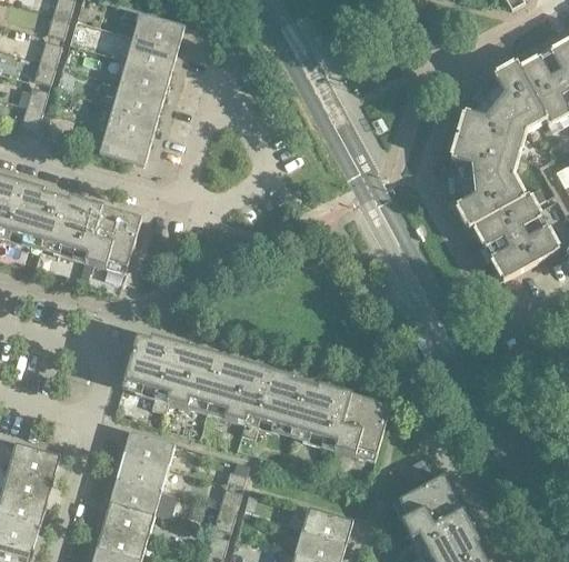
[(72,7),(57,2),(53,12),(70,17),(72,7)]
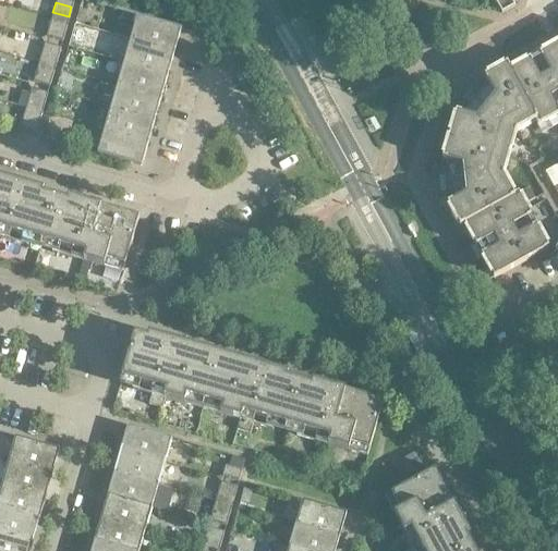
[(181,23),(137,11),(131,34),(170,46),(171,45),(174,46),(181,23)]
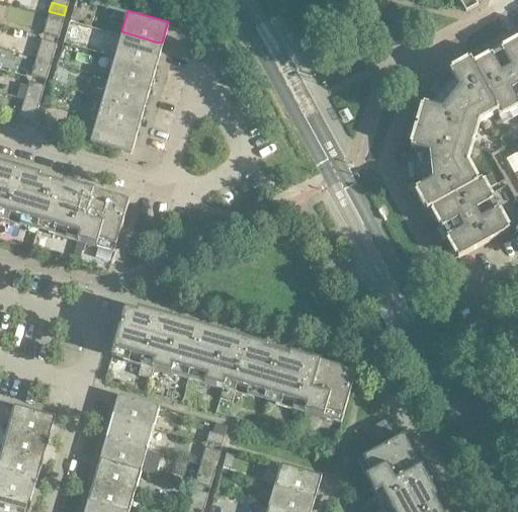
[(64,15),(49,11),(46,20),(61,24),(64,15)]
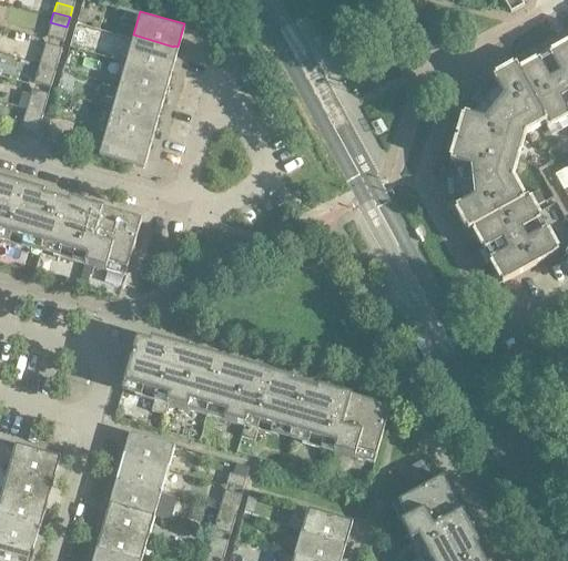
[(67,27),(50,22),(48,32),(64,37),(67,27)]
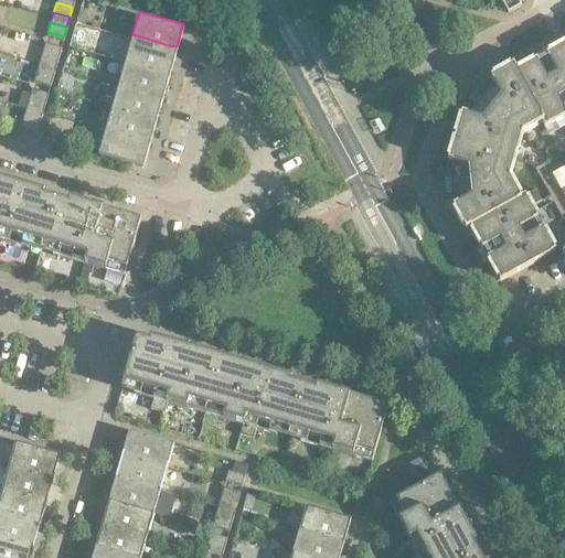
[(172,46),(132,34),(126,57),(166,70),(167,68),(170,70),(177,46),(173,45),(172,46)]
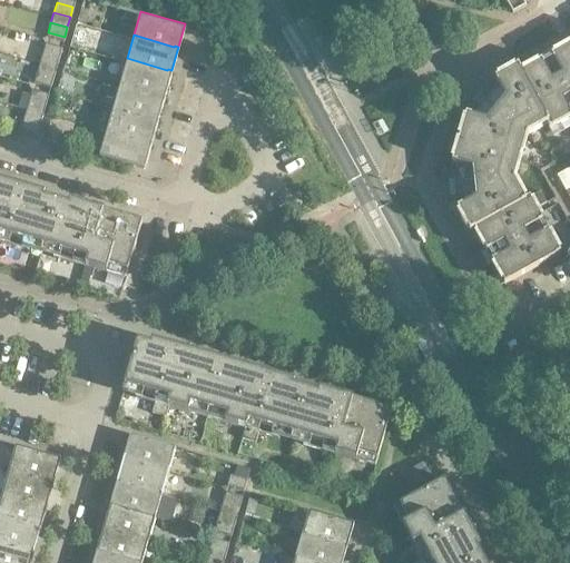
[(46,38),(43,48),(59,53),(62,43),(46,38)]
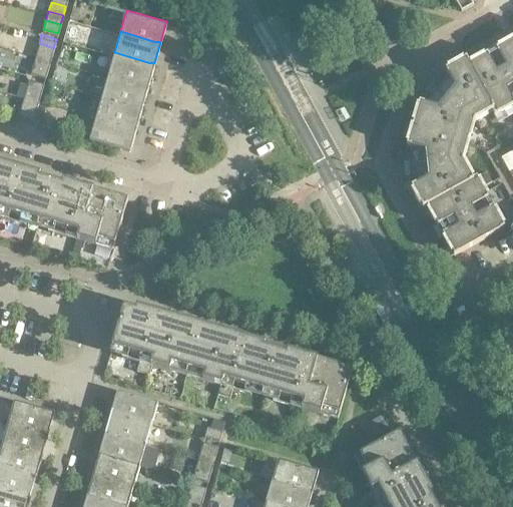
[(512,40),(500,48),(499,45),(489,50),(491,53),(473,63),(470,59),(449,70),(450,71),(440,83),(437,80),(431,89),(433,91),(424,103),(423,102),(422,126),(477,142),(479,120),(496,111),(499,115),(512,107),(512,40)]
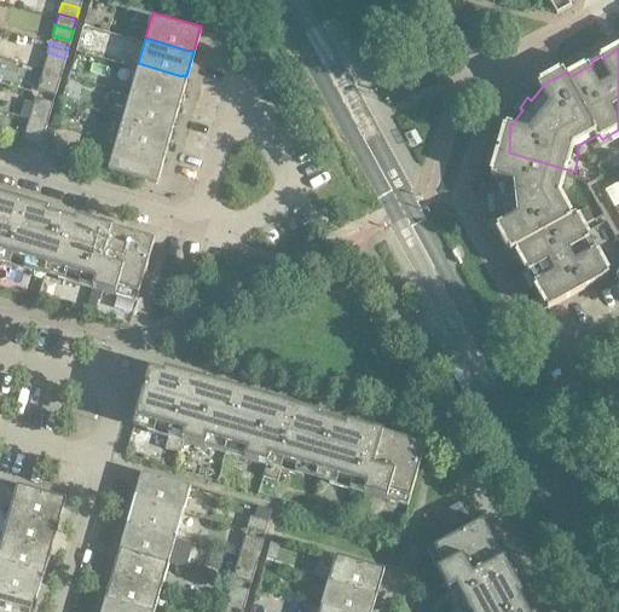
[(64,58),(47,52),(44,63),(62,69),(64,58)]
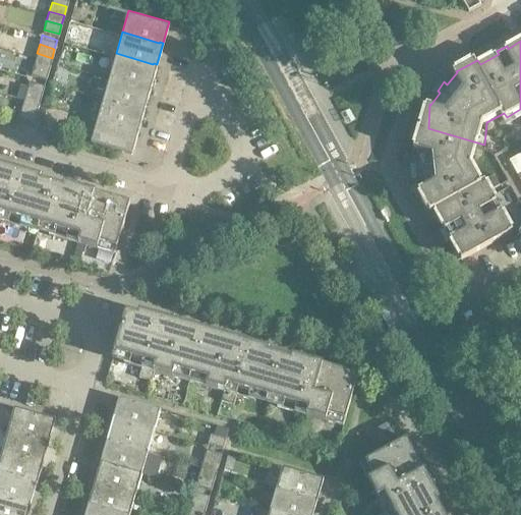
[(52,58),(37,53),(34,62),(49,66),(52,58)]
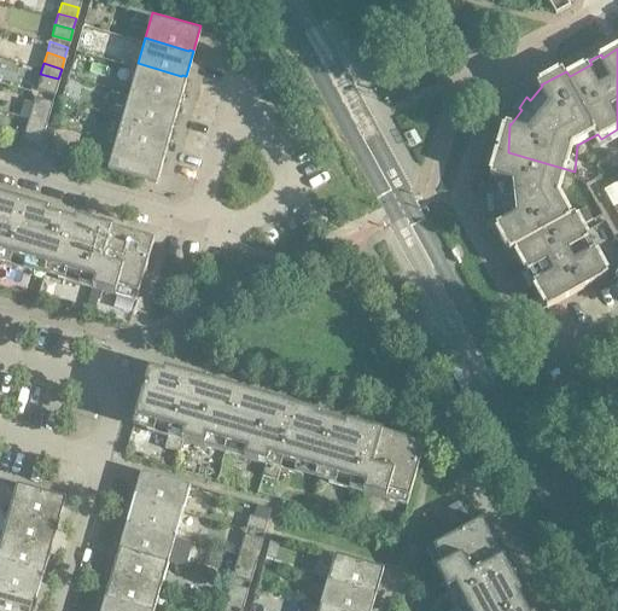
[(181,76),(138,63),(130,88),(174,100),(175,99),(179,102),(186,76),(182,75),(181,76)]
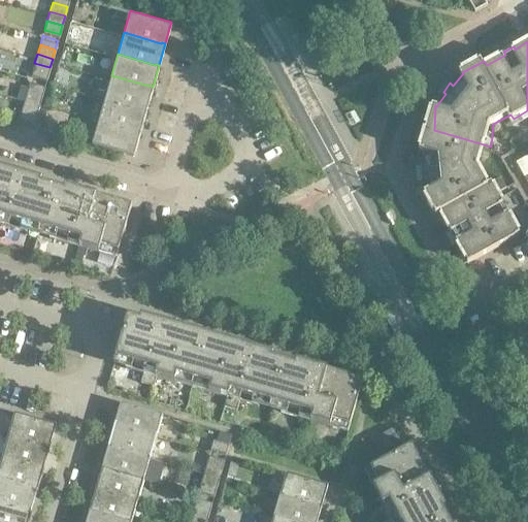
[(50,67),(34,63),(32,72),(47,77),(50,67)]
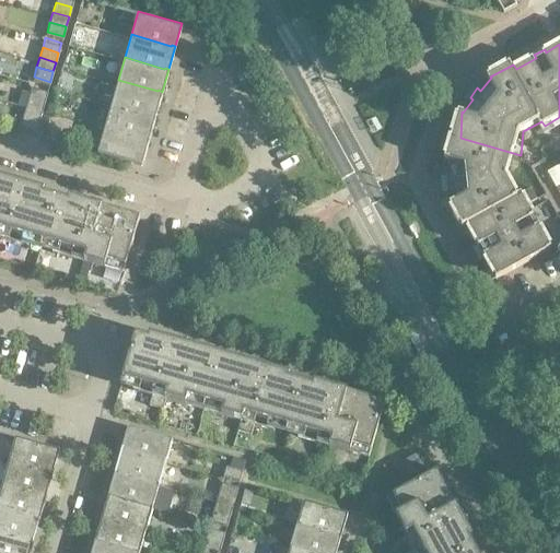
[(158,91),(118,80),(112,103),(151,114),(152,113),(155,114),(162,92),(159,90),(158,91)]
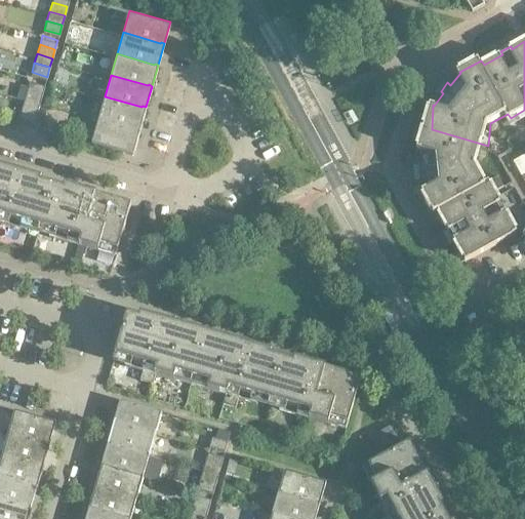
[(30,78),(28,87),(42,91),(45,82),(30,78)]
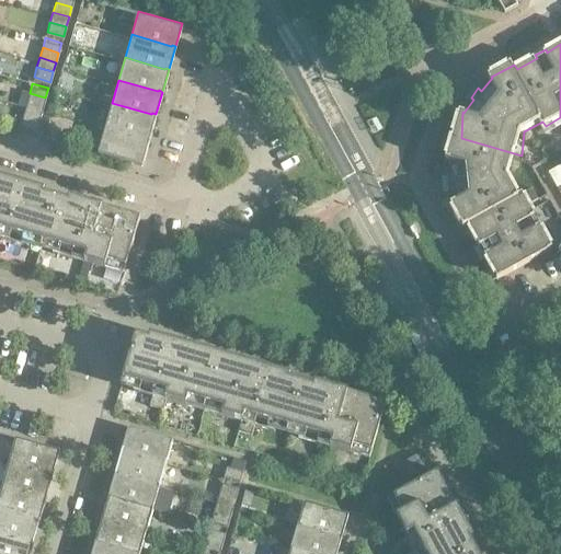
[(45,97),(30,93),(26,103),(43,107),(45,97)]
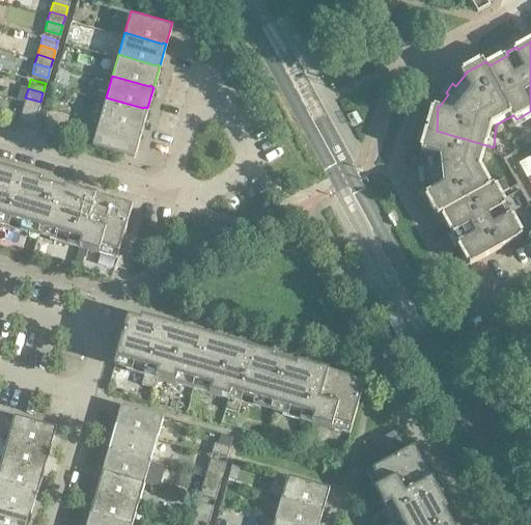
[(40,102),(25,98),(22,107),(37,111),(40,102)]
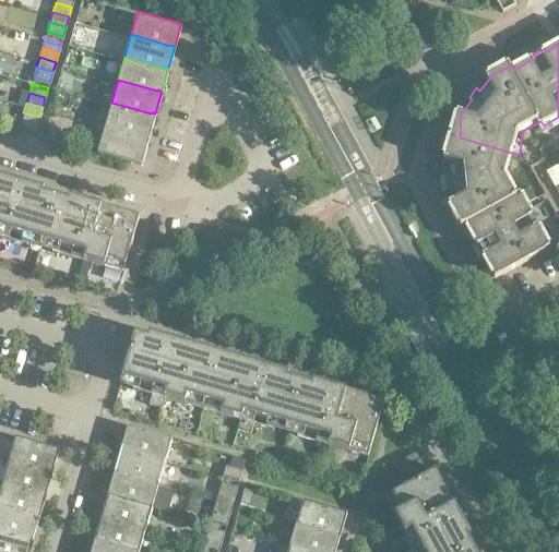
[(151,114),(111,103),(105,126),(144,136),(145,135),(149,136),(155,114),(152,112),(151,114)]
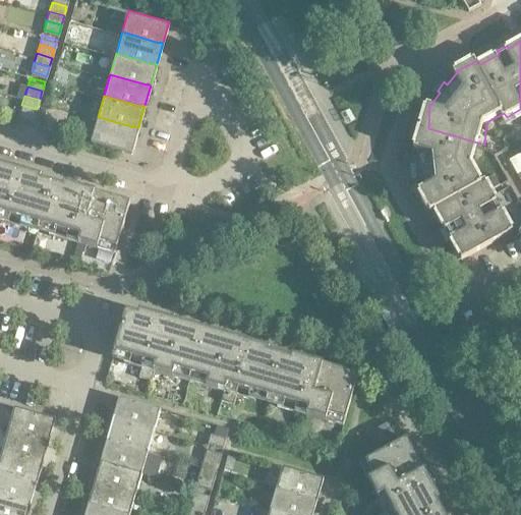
[(37,109),(21,105),(19,114),(35,118),(37,109)]
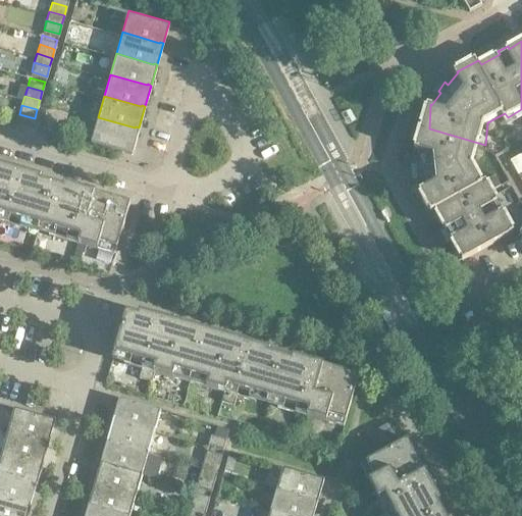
[(135,127),(98,117),(92,139),(133,151),(139,127),(136,126),(135,127)]
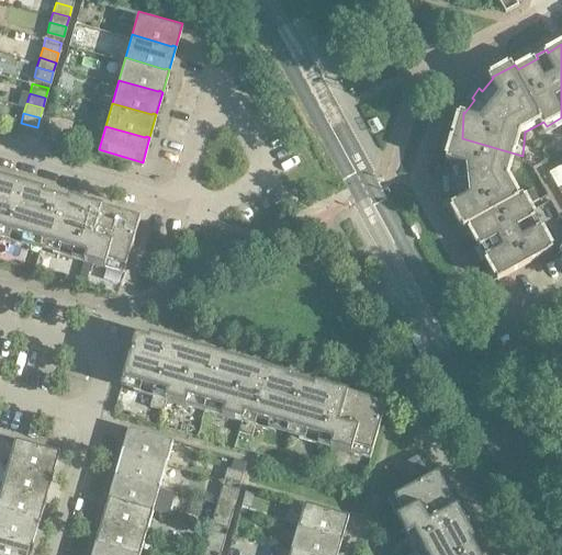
[(523,156),(462,138),(450,159),(451,159),(452,176),(449,177),(450,188),(453,188),(456,204),(468,227),(473,225),(484,245),(481,246),(486,257),(490,255),(502,276),(558,247),(534,203),(543,197),(538,187),(528,192),(523,194),(512,174),(523,156)]
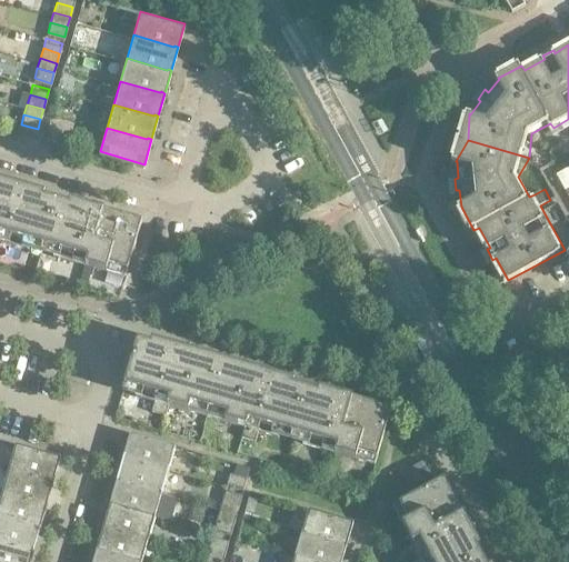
[(39,187),(0,176),(0,236),(29,244),(31,238),(43,241),(57,196),(38,191),(39,187)]
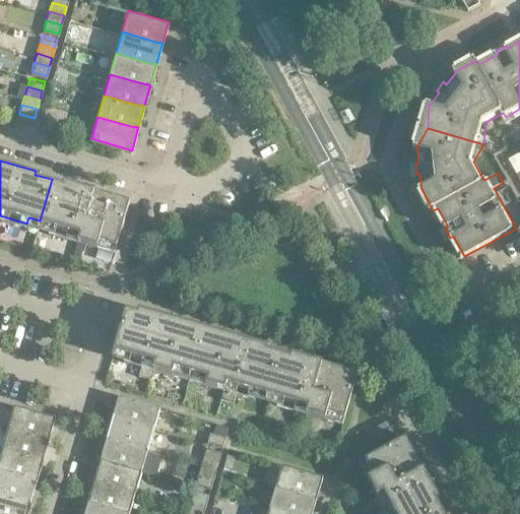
[(68,184),(52,179),(40,220),(51,223),(49,231),(77,239),(86,241),(115,249),(130,198),(83,185),(69,181),(68,184)]
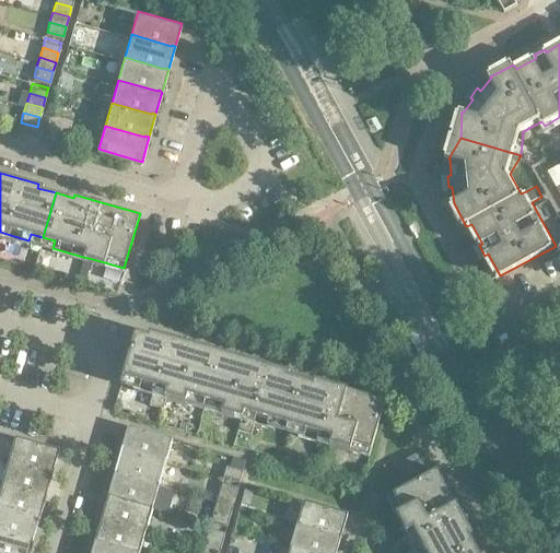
[(83,257),(78,275),(86,278),(90,267),(91,267),(93,259),(83,257)]
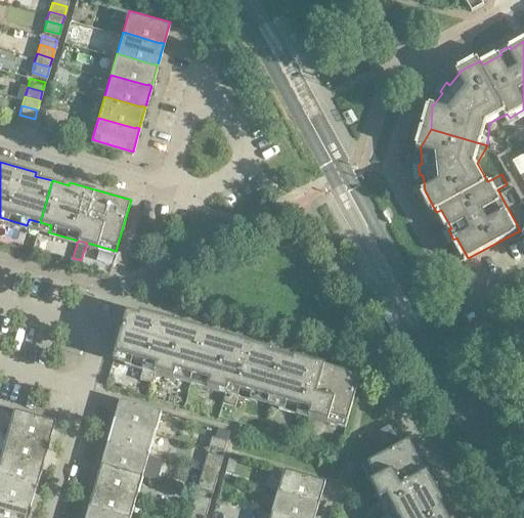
[(143,314),(126,309),(115,351),(126,354),(124,360),(142,365),(140,375),(153,379),(156,370),(190,380),(205,328),(144,310),(143,314)]
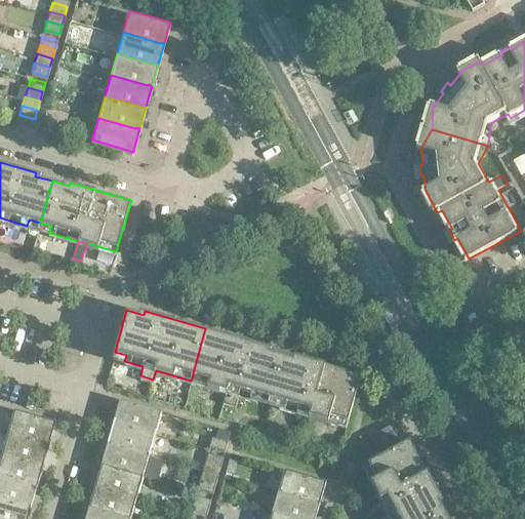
[(266,346),(205,328),(191,381),(226,390),(223,400),(236,403),(238,394),(256,399),(258,393),(279,399),(291,357),(265,350),(266,346)]
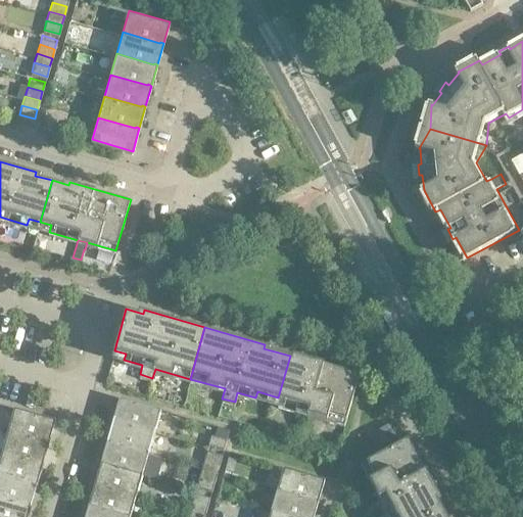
[(306,361),(290,356),(278,397),(289,401),(287,407),(344,423),(359,372),(307,357),(306,361)]
